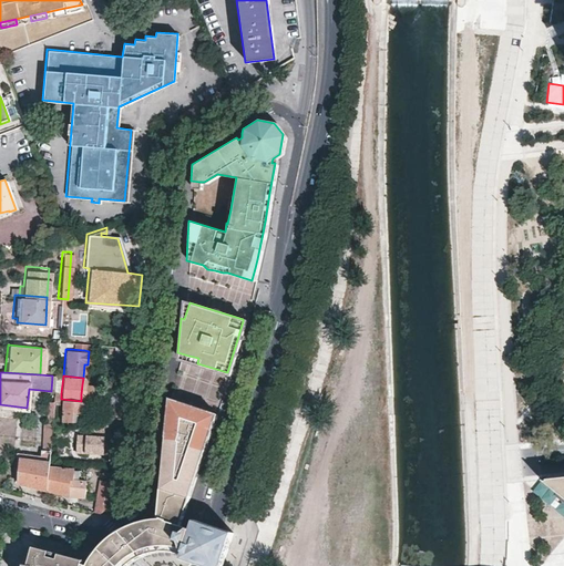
[(131,393),(109,392),(108,403),(130,405),(131,393)]
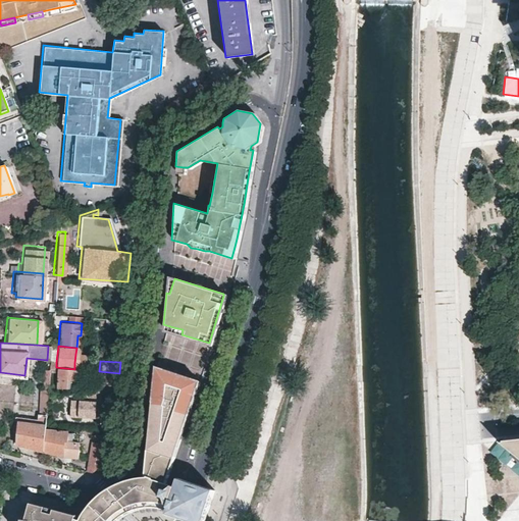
[(145,450),(171,458),(197,380),(152,366),(147,428),(145,450)]
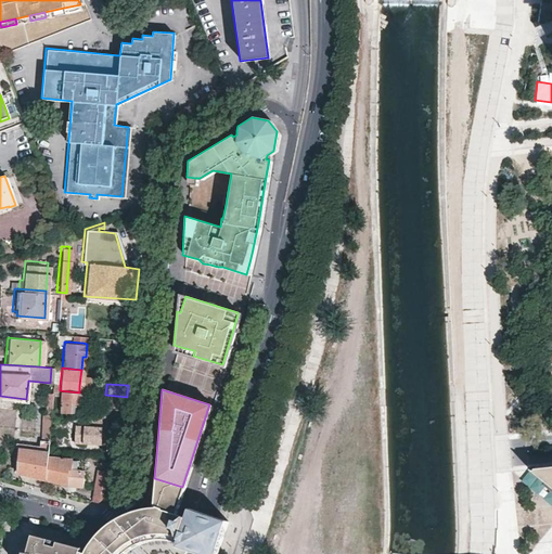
[(60,390),(58,412),(68,414),(69,403),(78,404),(79,393),(60,390)]
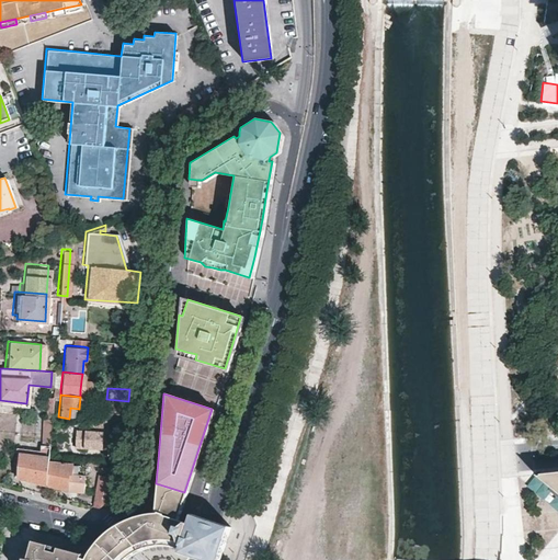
[(128,401),(106,399),(104,410),(127,411),(128,401)]
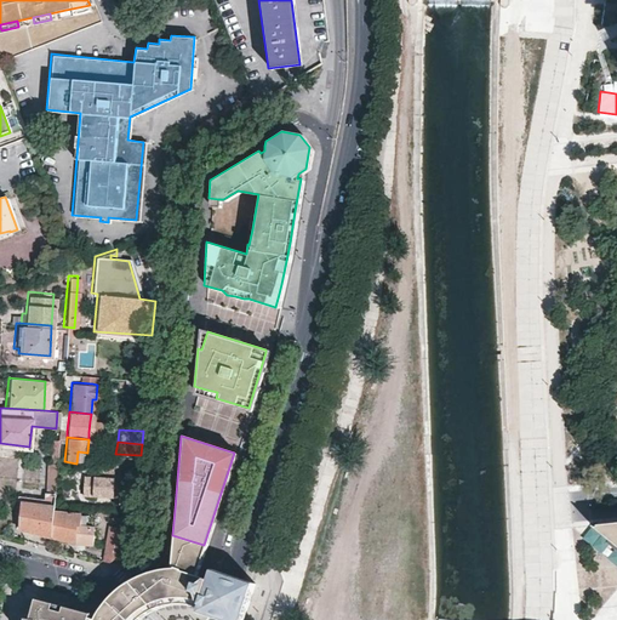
[(131,459),(110,458),(110,466),(131,467),(131,459)]
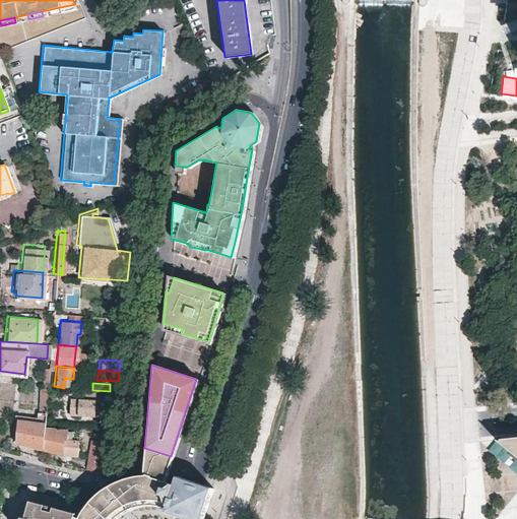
[(44,401),(45,388),(39,387),(37,387),(36,401),(44,401)]
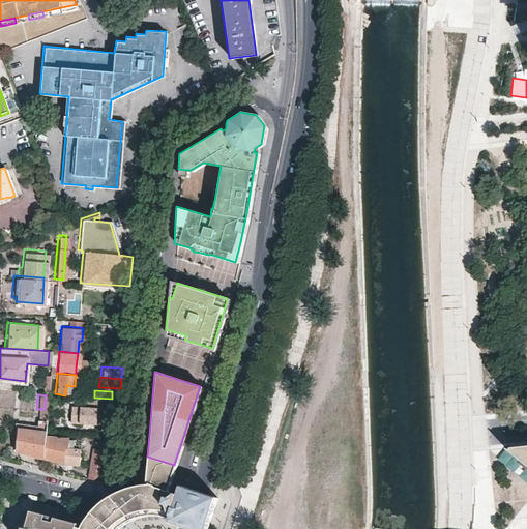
[(98,402),(78,399),(75,419),(96,421),(98,402)]
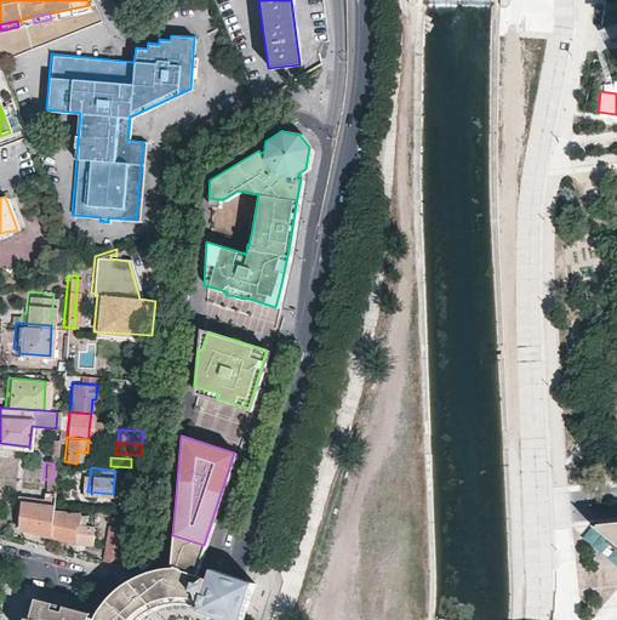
[(52,484),(52,479),(43,479),(41,491),(51,491),(52,484)]
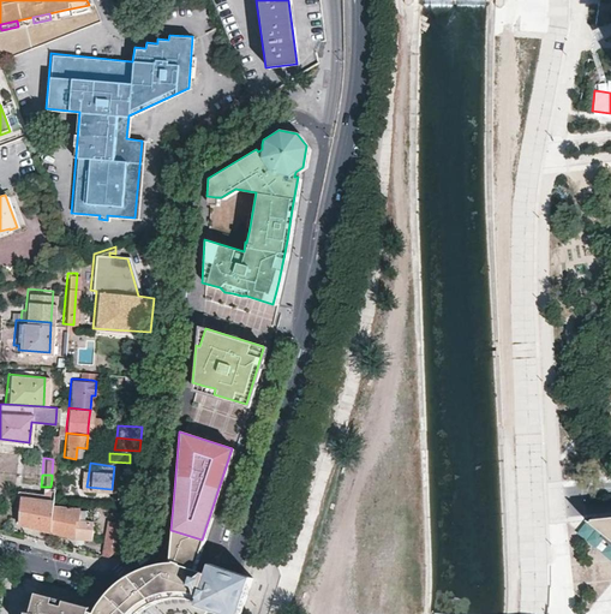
[(49,499),(60,500),(63,481),(52,480),(51,487),(49,499)]
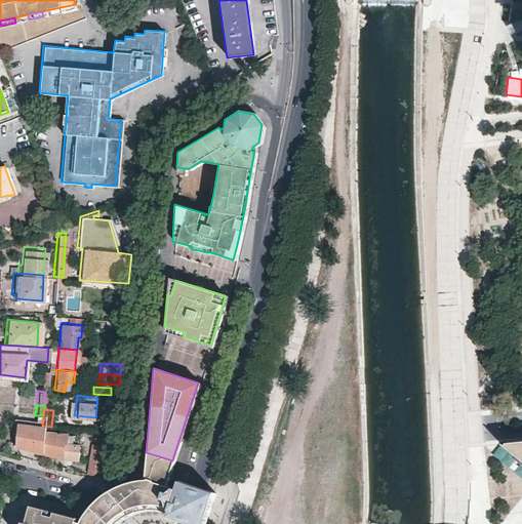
[(42,426),(43,415),(35,415),(34,427),(42,427),(42,426)]
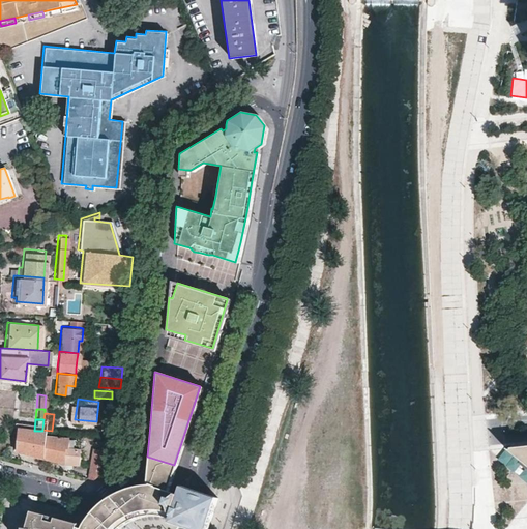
[(42,431),(34,431),(16,428),(13,450),(40,458),(42,435),(42,431)]
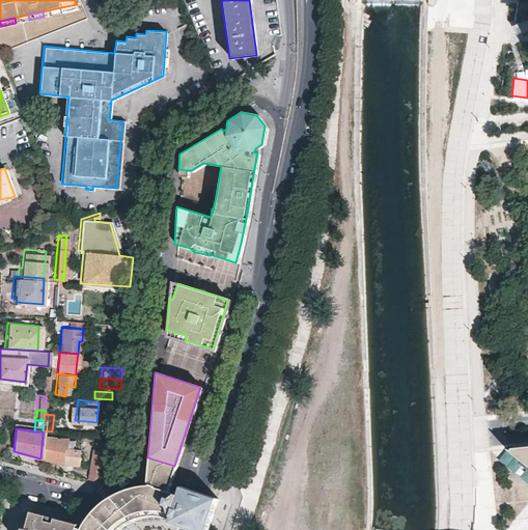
[(43,436),(40,458),(60,464),(64,465),(79,466),(81,451),(76,450),(66,449),(67,440),(43,436)]
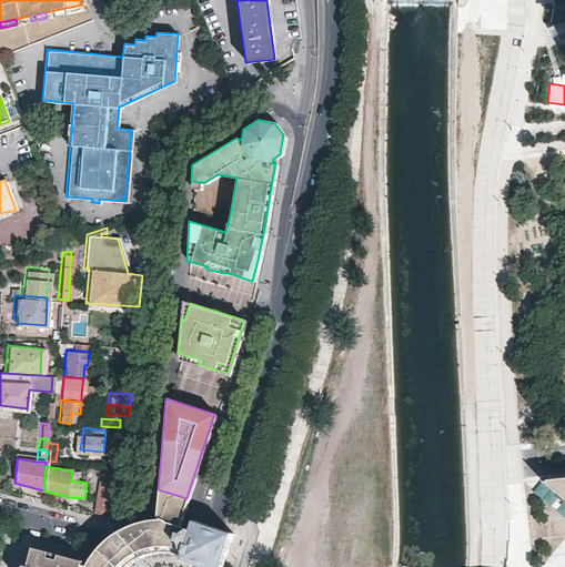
[(71,481),(81,482),(82,472),(72,471),(71,481)]
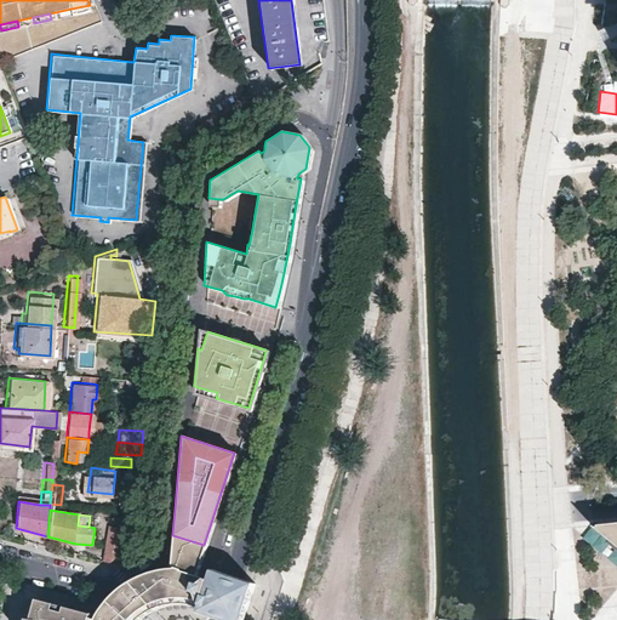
[(616,522),(590,525),(609,540),(616,546),(616,522)]
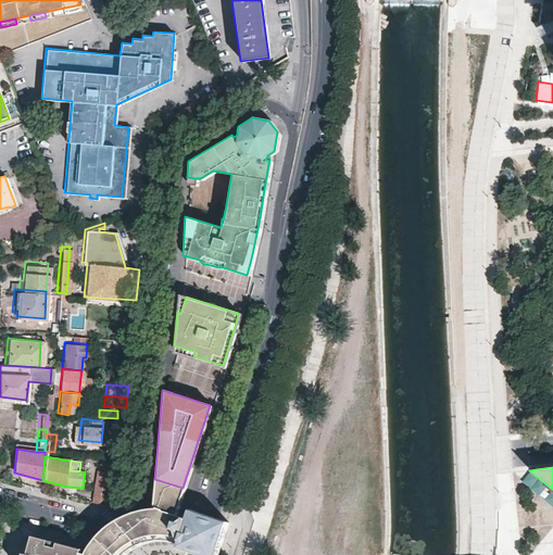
[(95,471),(88,501),(102,504),(109,475),(95,471)]
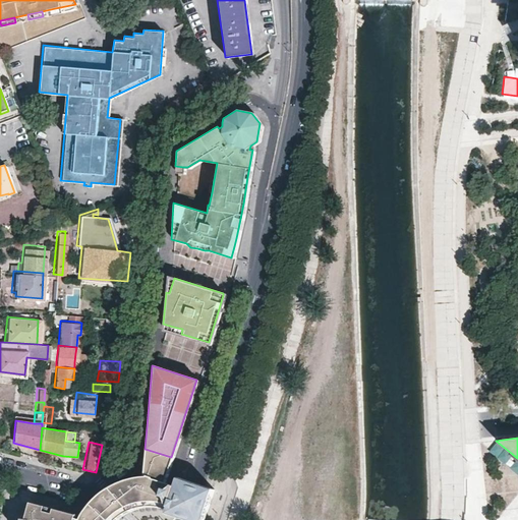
[(94,498),(89,503),(107,519),(114,519),(117,517),(120,515),(124,512),(132,508),(141,506),(151,506),(153,506),(158,506),(164,508),(168,509),(171,510),(169,515),(182,519),(186,519),(200,519),(212,488),(195,482),(176,476),(173,484),(163,481),(164,477),(170,460),(171,457),(145,449),(141,475),(139,476),(131,477),(125,479),(119,481),(113,483),(107,486),(103,489),(97,494),(94,498)]
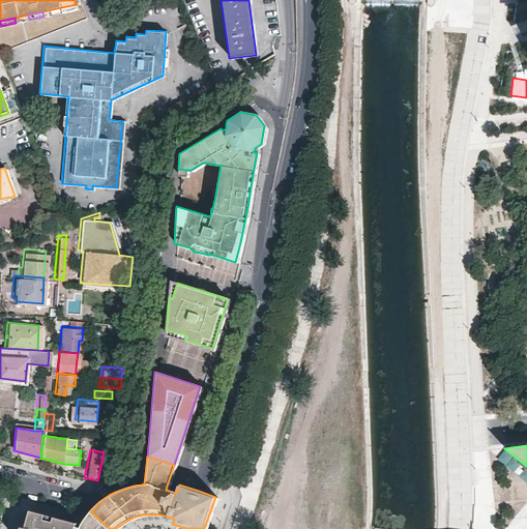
[(75,528),(78,523),(56,517),(30,510),(25,523),(19,526),(17,528),(75,528)]
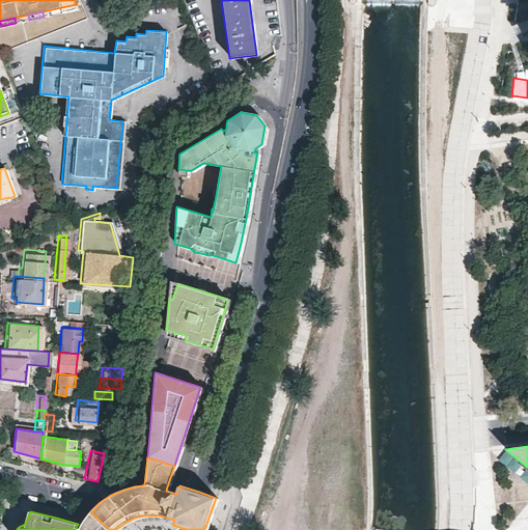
[(109,529),(90,512),(88,514),(85,519),(81,525),(78,524),(75,529),(109,529)]
